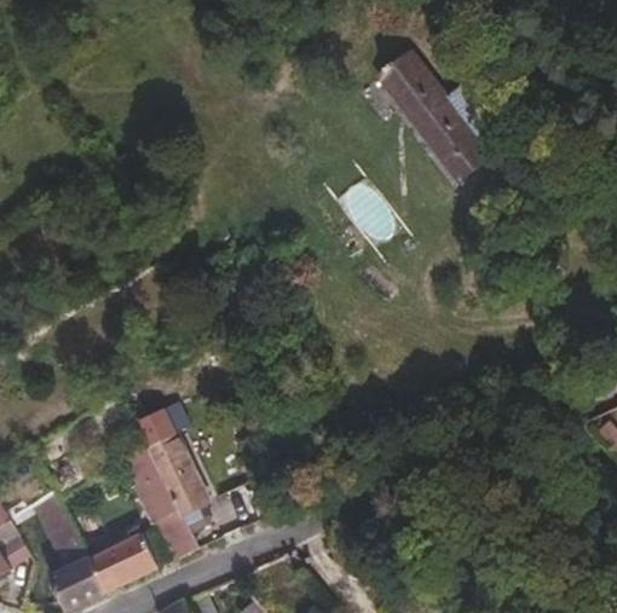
[(492,137),(457,90),(443,102),(408,56),(378,77),(456,183),(486,160),(478,148),(492,137)]
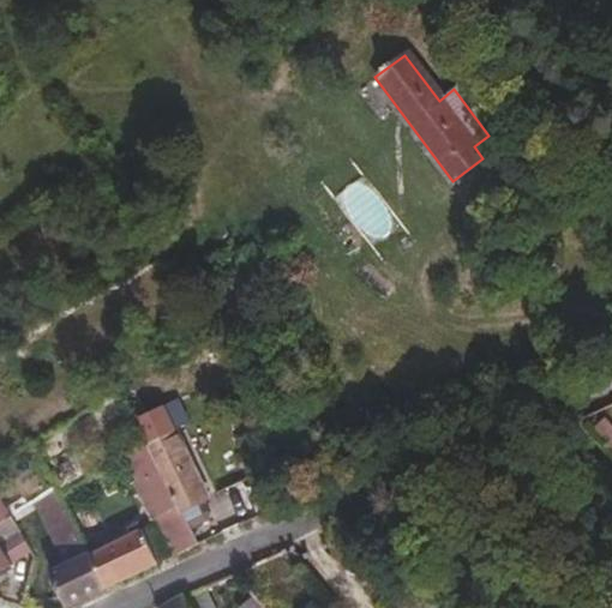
[(611,404),(593,405),(593,443),(611,441),(611,404)]
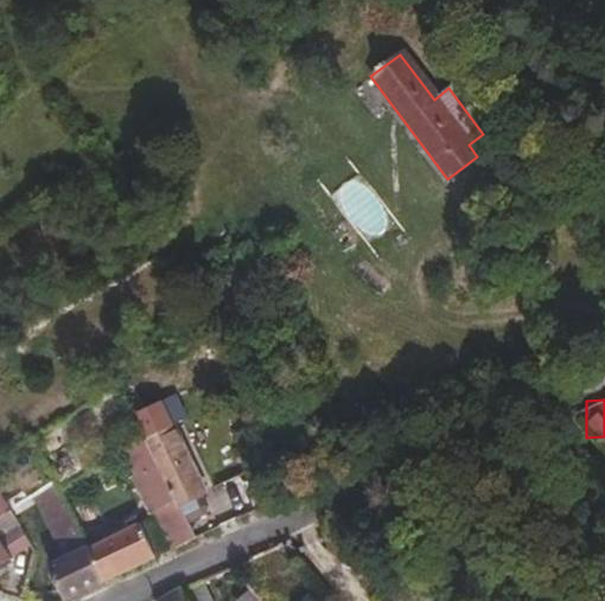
[(167,426),(155,401),(129,414),(142,439),(167,426)]
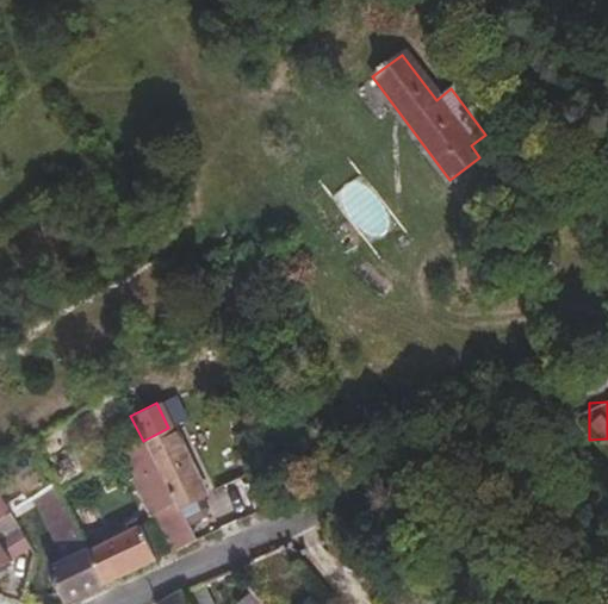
[(203,496),(168,428),(143,441),(156,467),(174,504),(186,528),(200,521),(204,511),(198,498),(203,496)]
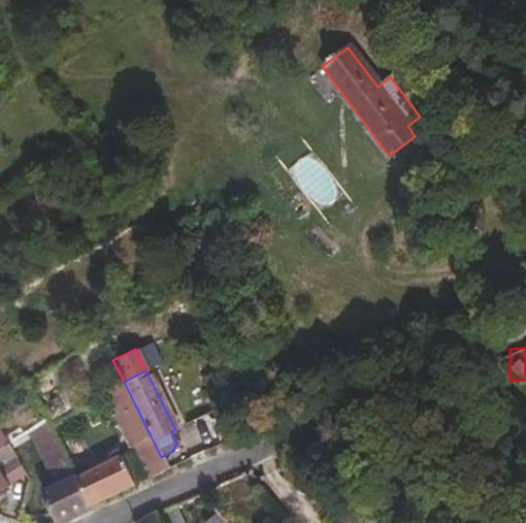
[(151,436),(135,404),(117,413),(132,445),(151,436)]
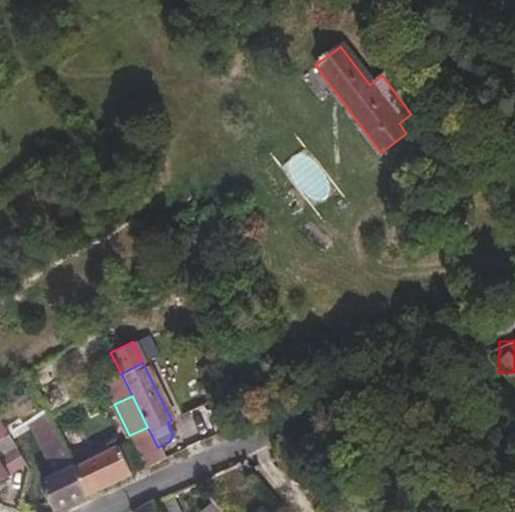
[(254,419),(247,406),(234,412),(241,425),(254,419)]
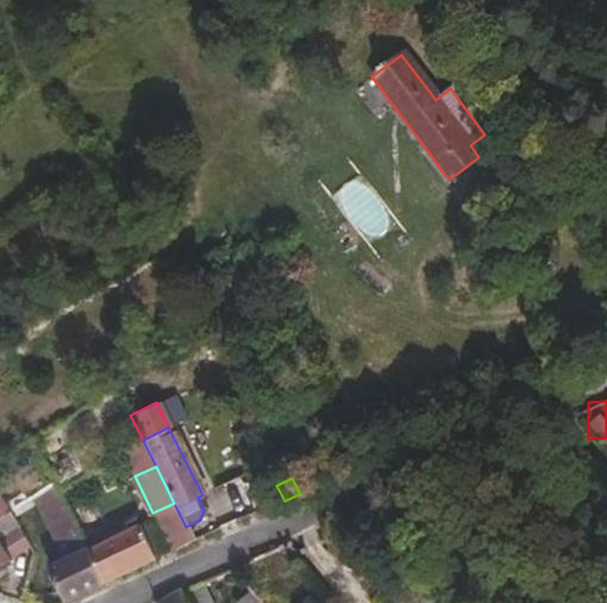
[(77,531),(52,482),(33,496),(57,540),(77,531)]
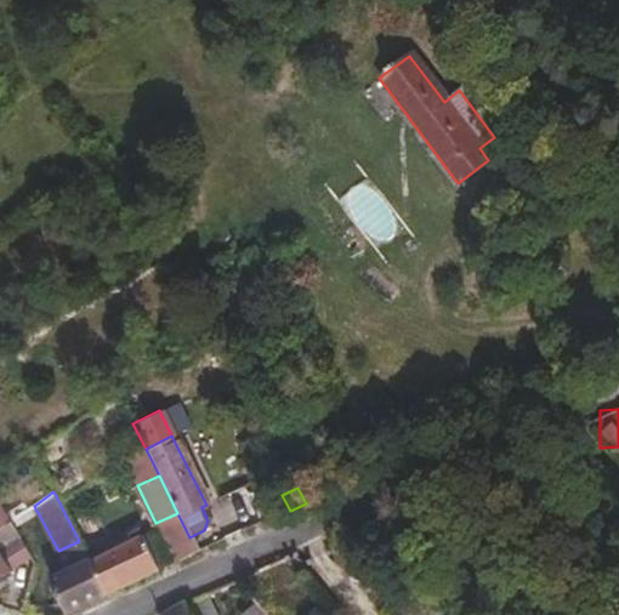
[(28,559),(0,512),(0,581),(11,574),(10,570),(28,559)]
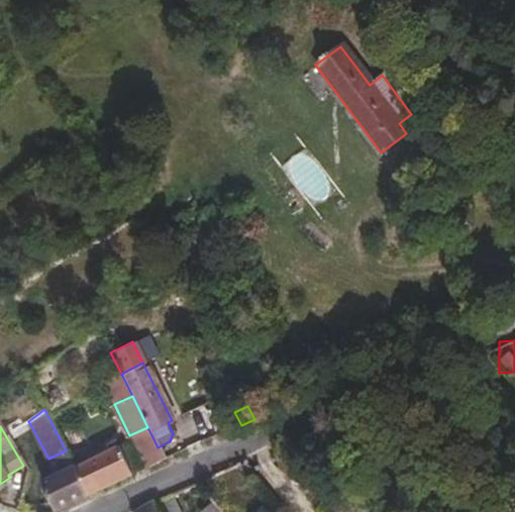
[(158,447),(147,427),(129,435),(144,469),(164,459),(158,447)]
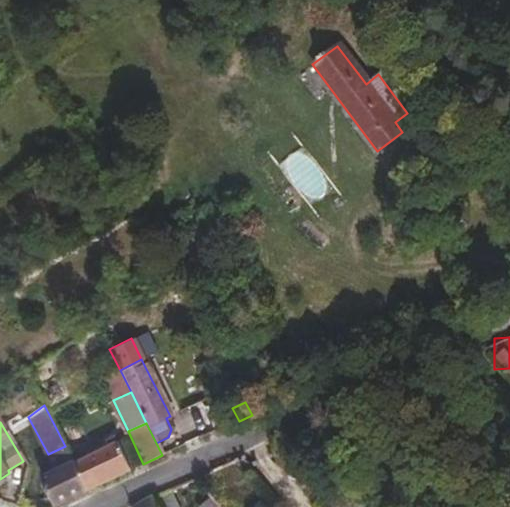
[(130,470),(117,443),(97,451),(111,479),(130,470)]
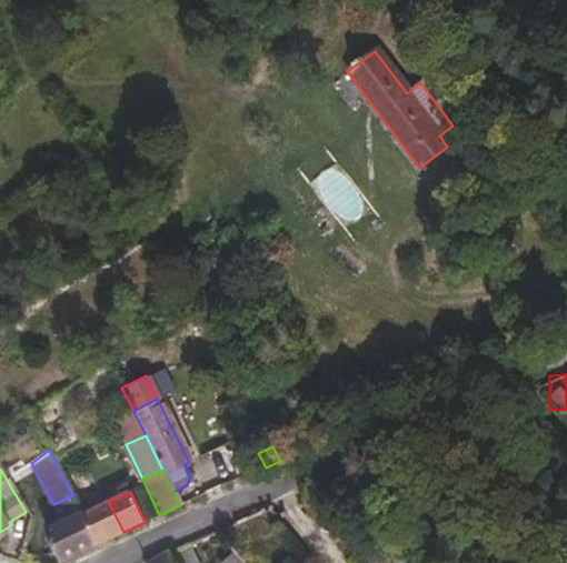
[(96,545),(82,514),(72,495),(53,504),(49,506),(57,523),(43,530),(59,562),(61,562),(96,545)]
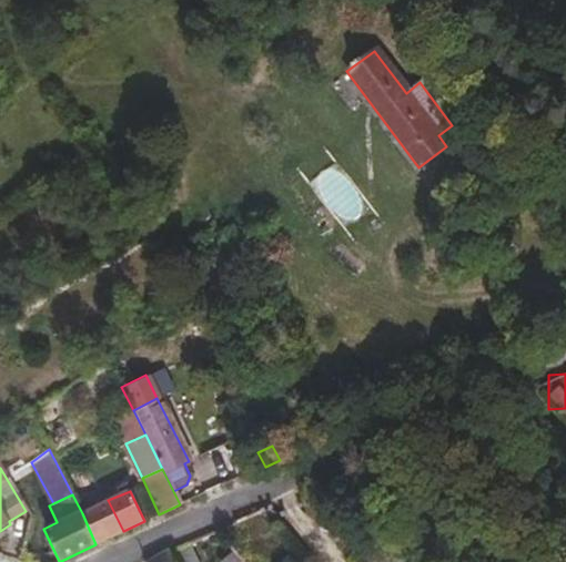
[(123,531),(108,500),(82,513),(95,544),(123,531)]
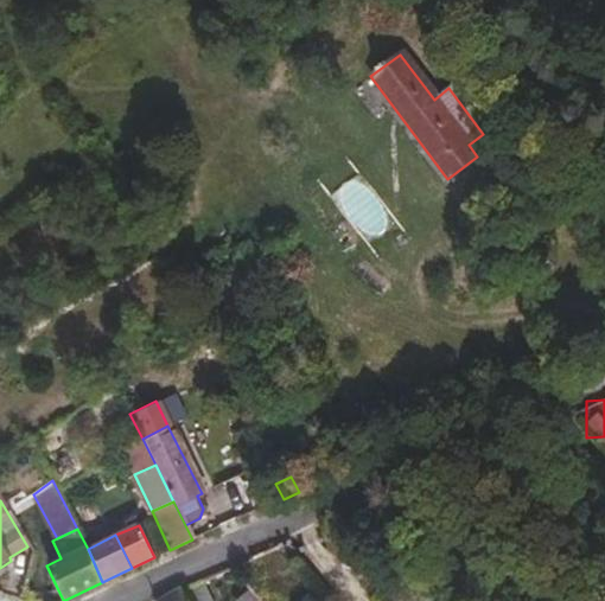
[(192,598),(185,586),(177,590),(184,600),(189,600),(192,598)]
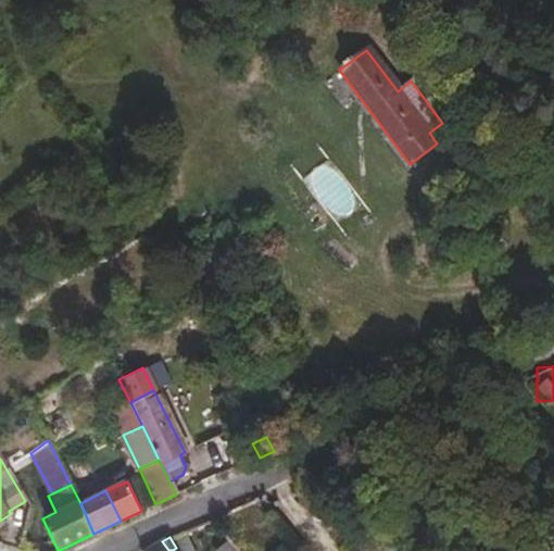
[(168,550),(162,541),(146,550),(168,550)]
